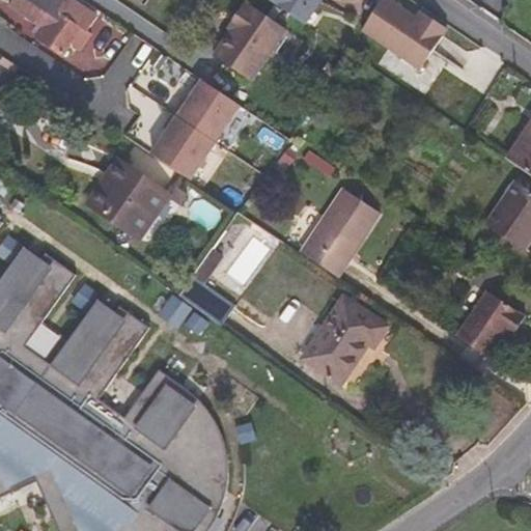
[(57,0),(12,0),(10,4),(43,27),(37,37),(62,54),(88,14),(70,0),(66,0),(64,4),(57,0)]
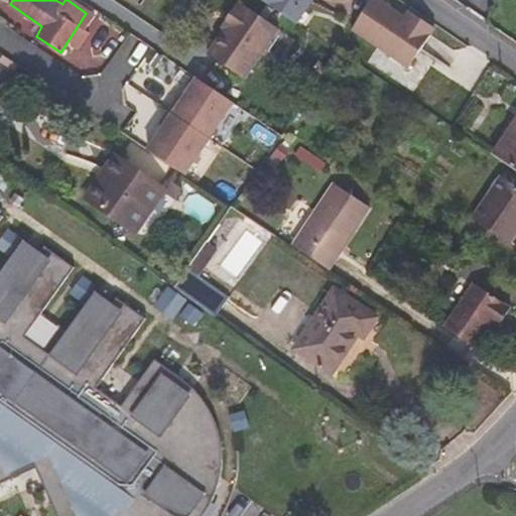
[(265,0),(268,2),(267,3),(296,22),(310,0),(265,0)]
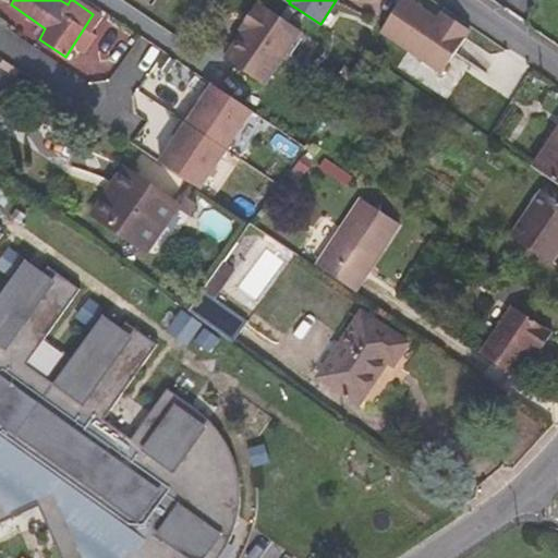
[(395,0),(378,33),(446,68),(469,23),(425,0),(395,0)]
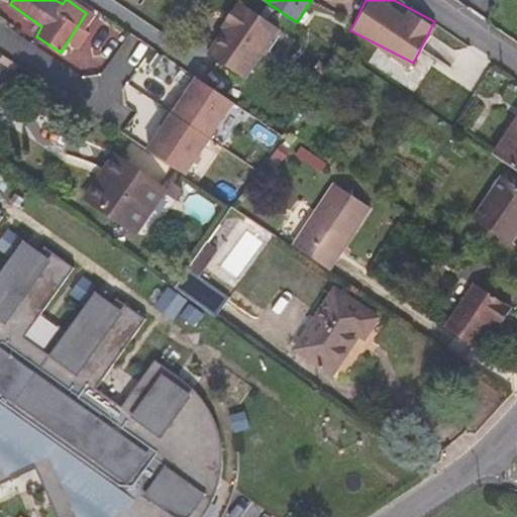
[(225,29),(209,55),(245,80),(279,29),(239,2),(222,27),(225,29)]
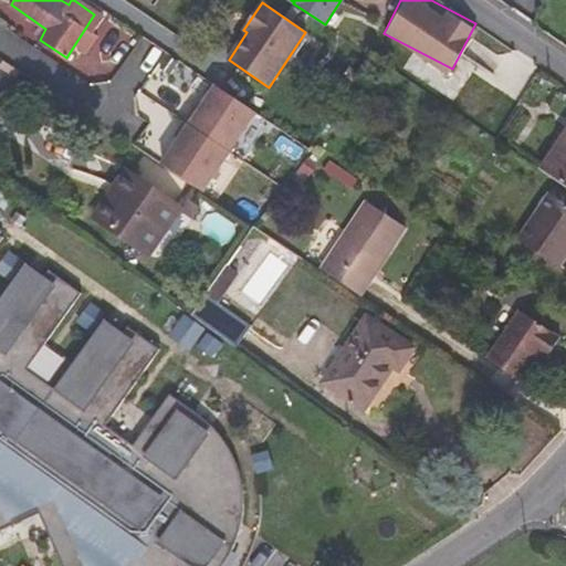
[(211,182),(255,97),(208,73),(164,158),(211,182)]
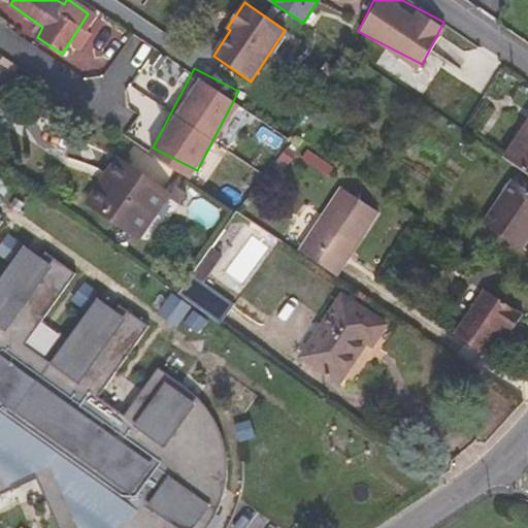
[(527,124),(505,159),(527,174),(527,124)]
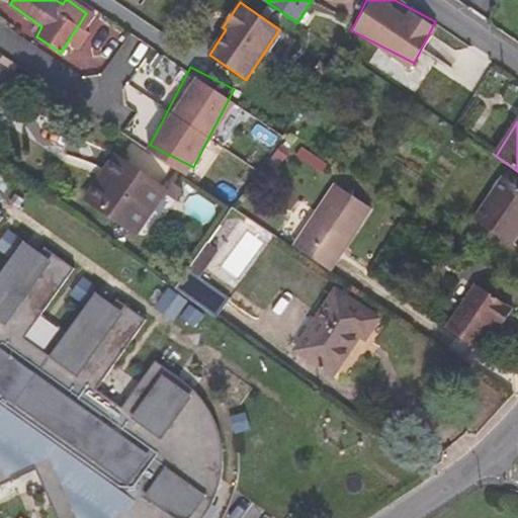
[(165,191),(114,156),(86,198),(136,233),(165,191)]
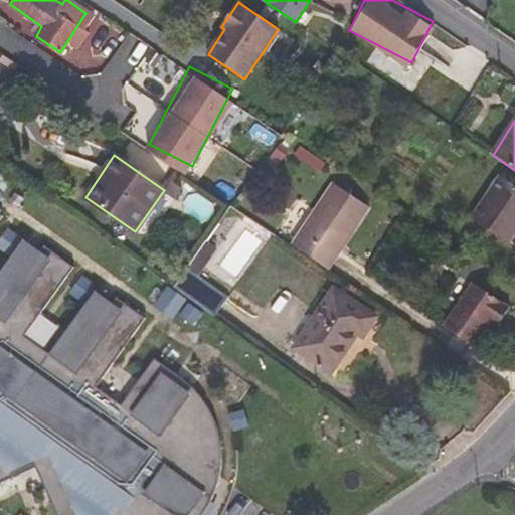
[(509,242),(514,233),(514,185),(500,175),(472,218),(509,242)]
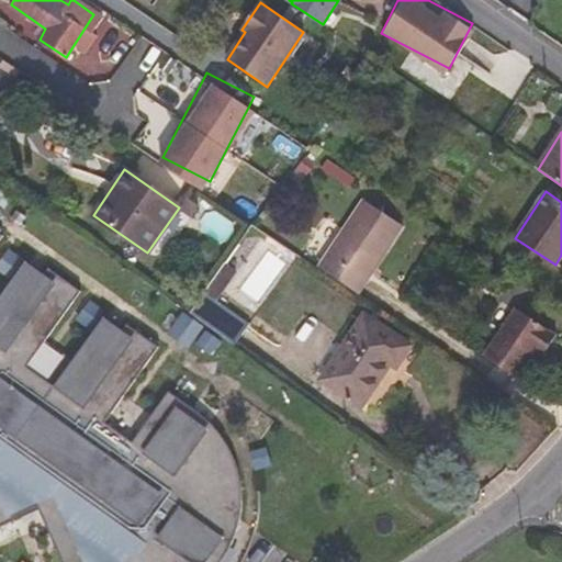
[(316,268),(350,291),(364,268),(371,272),(400,227),(361,201),(316,268)]
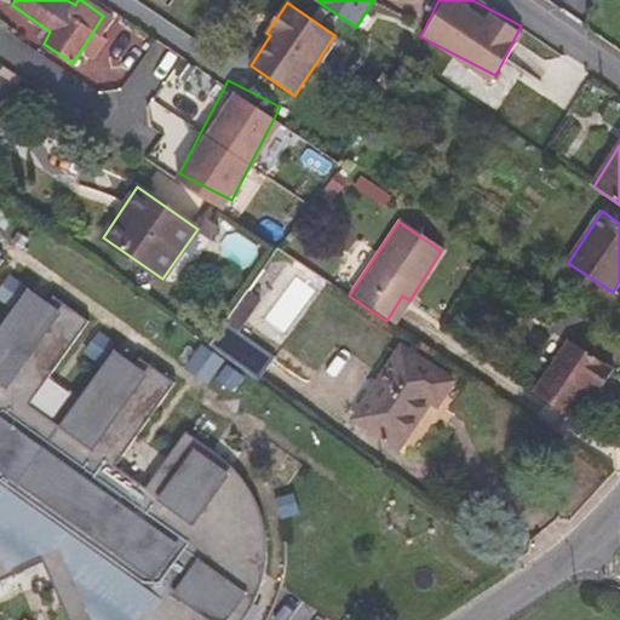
[(0,580),(15,574),(10,562),(36,551),(41,562),(67,619),(125,619),(130,618),(130,619),(233,619),(225,615),(241,593),(253,602),(259,589),(263,574),(265,551),(265,537),(260,517),(251,492),(231,465),(224,475),(204,458),(211,449),(202,443),(184,431),(144,487),(114,465),(174,383),(139,356),(132,366),(113,351),(59,425),(29,403),(89,320),(52,296),(47,302),(28,287),(0,325),(0,262),(3,259),(0,257),(0,580)]
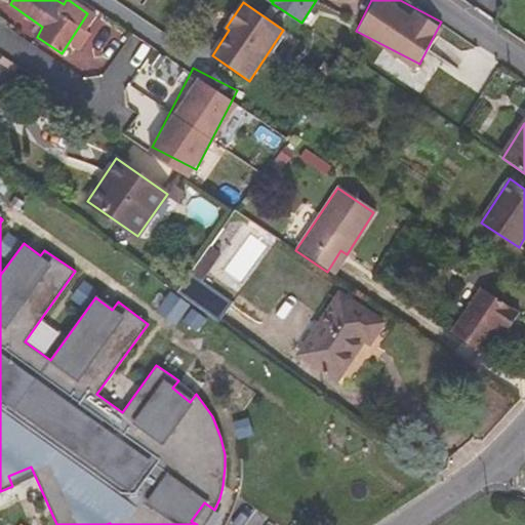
[(327,272),(333,275),(347,254),(340,250),(327,272)]
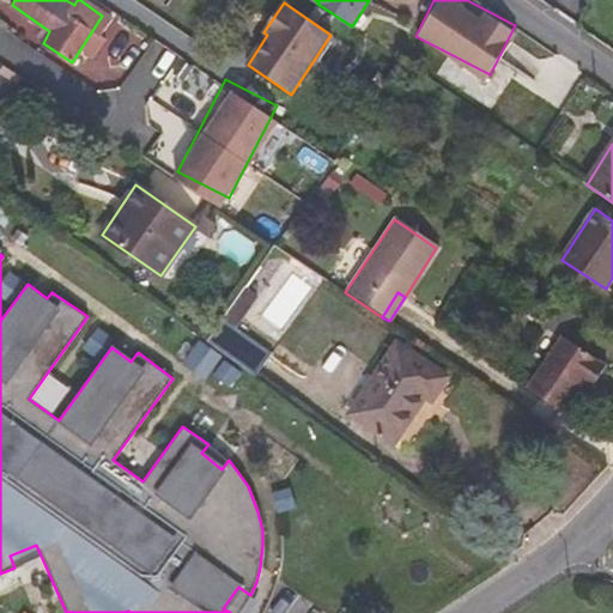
[(243,311),(232,303),(206,341),(254,376),(271,351),(234,325),(243,311)]
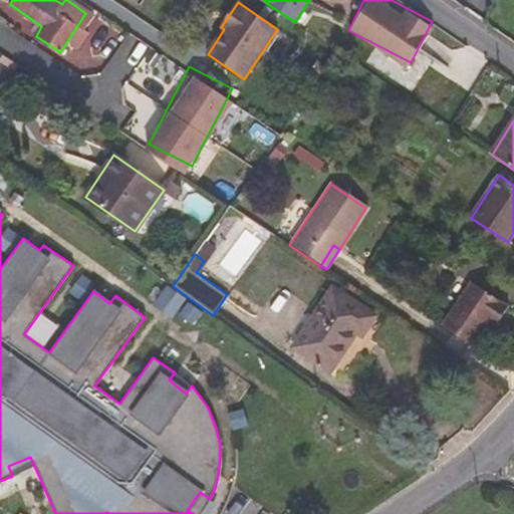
[(443,328),(470,346),(487,322),(494,326),(507,307),(471,284),(443,328)]
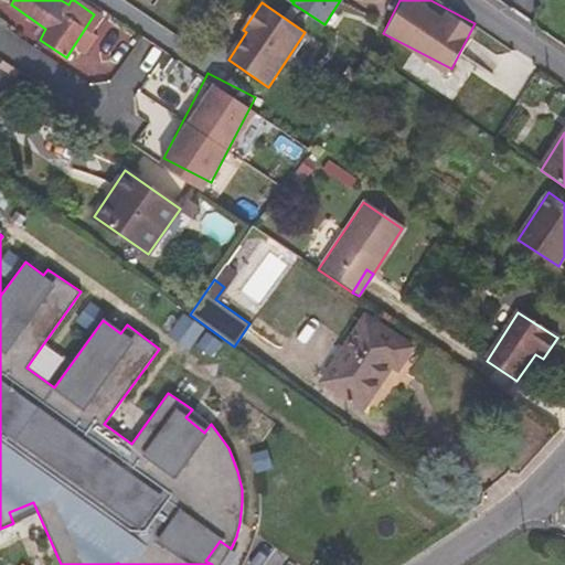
[(412,347),(366,317),(323,381),(363,407),(392,364),(398,368),(412,347)]
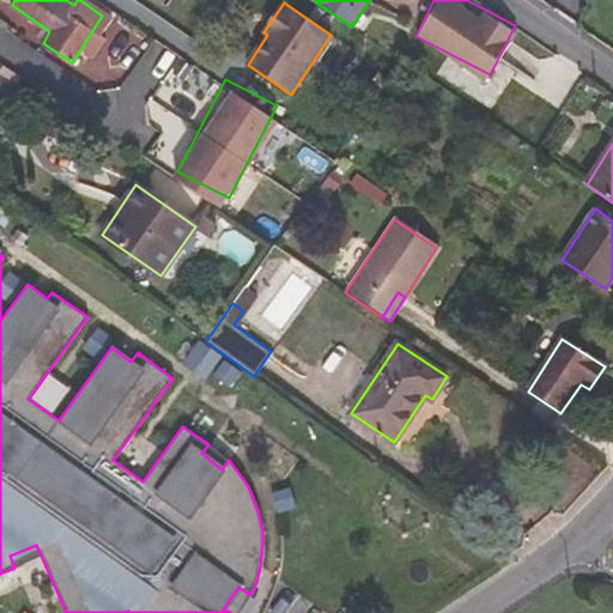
[(226,460),(208,444),(201,453),(222,469),(229,460),(226,460)]
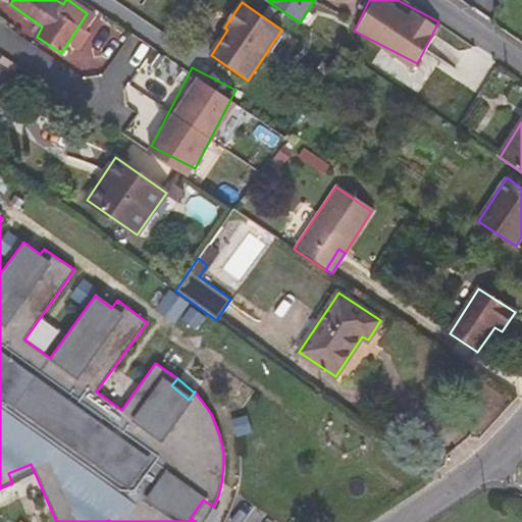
[(31,464),(8,473),(12,483),(35,473),(31,464)]
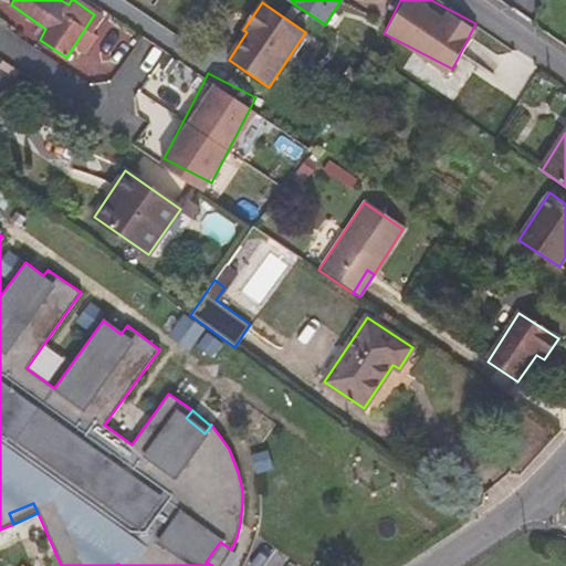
[(220,542),(206,562),(212,565),(220,565),(224,561),(231,549),(220,542)]
